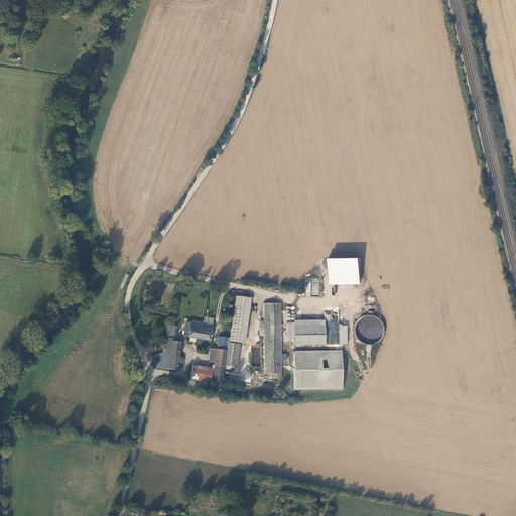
[(360,258),(328,258),(328,284),(359,285),(360,258)]
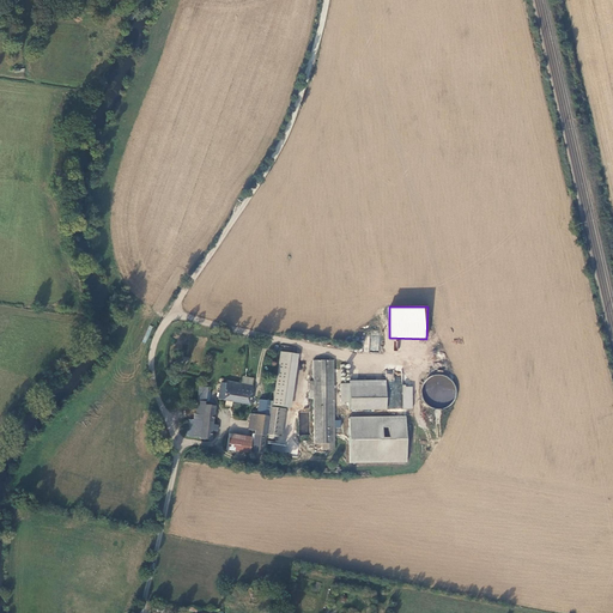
[(266,435),(280,436),(285,407),(290,407),(298,354),(281,351),(274,401),(272,400),(269,416),(266,435)]
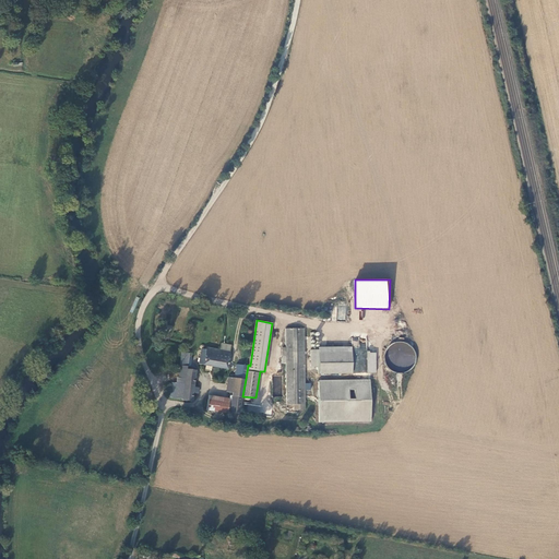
[(285,357),(286,404),(293,404),(294,409),(306,409),(304,329),(285,329),(285,347),(282,347),(282,357),(285,357)]
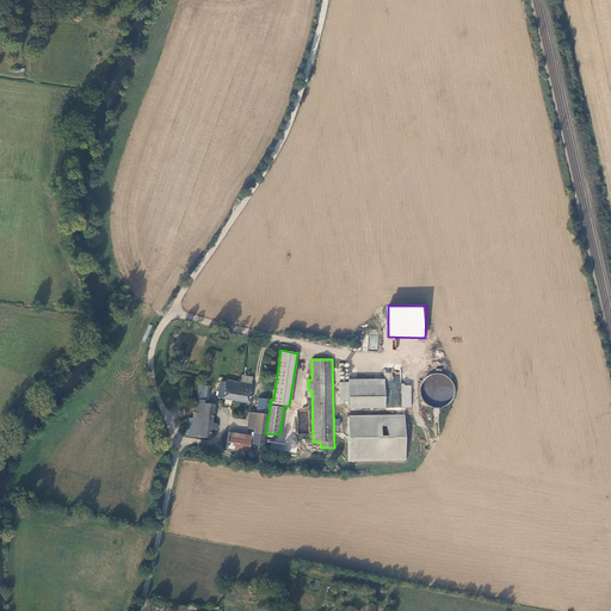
[(419,382),(424,401),(430,408),(434,414),(434,417),(436,417),(443,411),(445,409),(445,407),(457,396),(454,384),(440,368),(429,371),(427,371),(429,375),(419,382)]
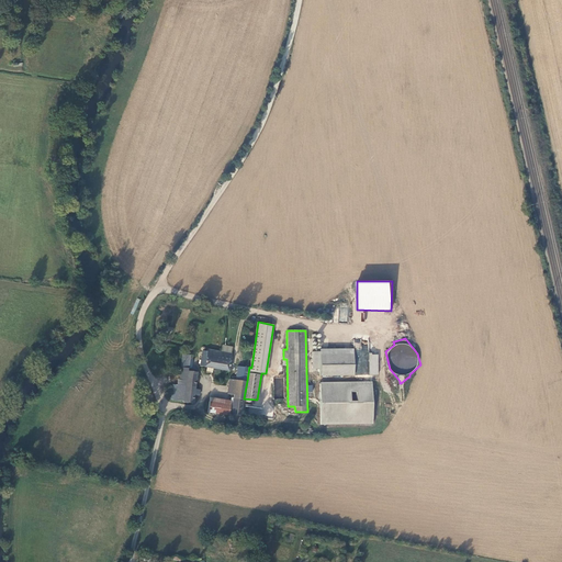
[(201,357),(200,366),(228,370),(232,352),(208,349),(205,346),(203,345),(202,350),(206,350),(205,358),(201,357)]
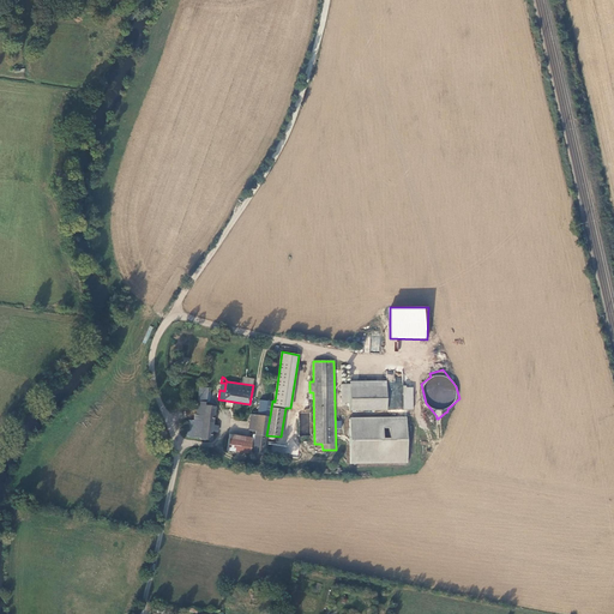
[(349,403),(349,410),(384,410),(383,390),(375,390),(375,381),(348,381),(348,385),(349,403)]
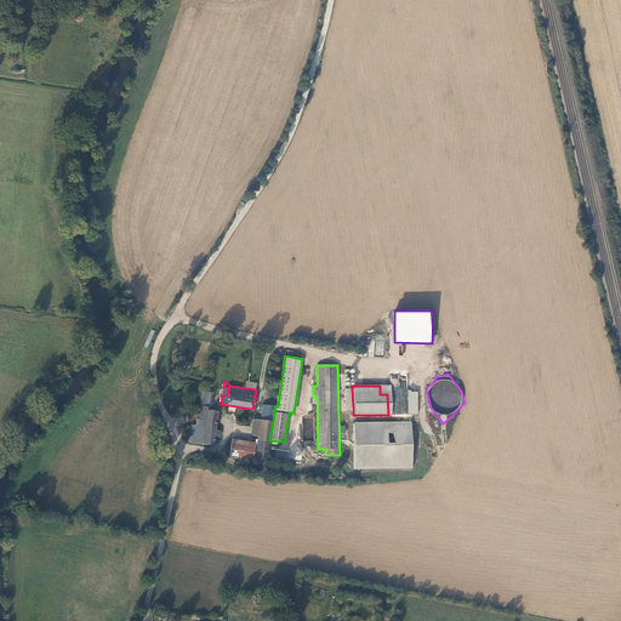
[(408,391),(408,414),(417,414),(419,391),(408,391)]
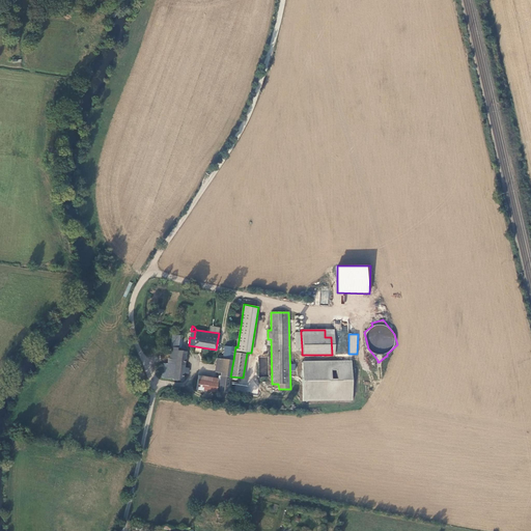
[(177,347),(178,347),(179,335),(172,335),(171,346),(177,347)]
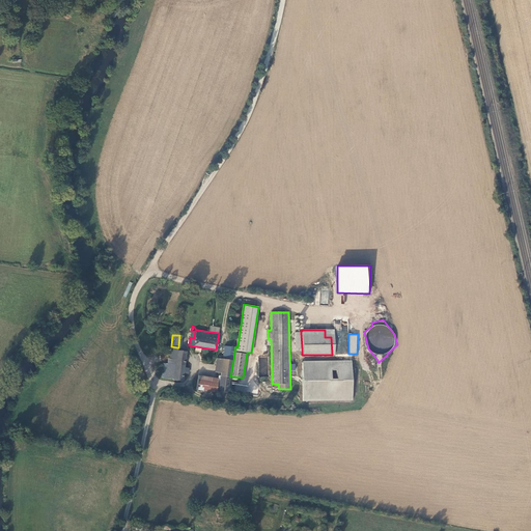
[(177,347),(171,346),(170,359),(175,359),(173,379),(173,380),(183,381),(184,372),(184,367),(186,351),(177,350),(177,347)]
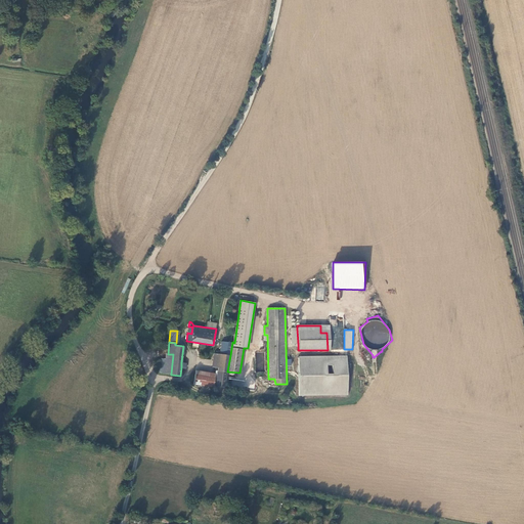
[(218,366),(215,385),(225,387),(227,372),(230,355),(228,354),(229,349),(225,348),(226,346),(221,345),(220,353),(214,352),(213,359),(219,360),(218,366)]
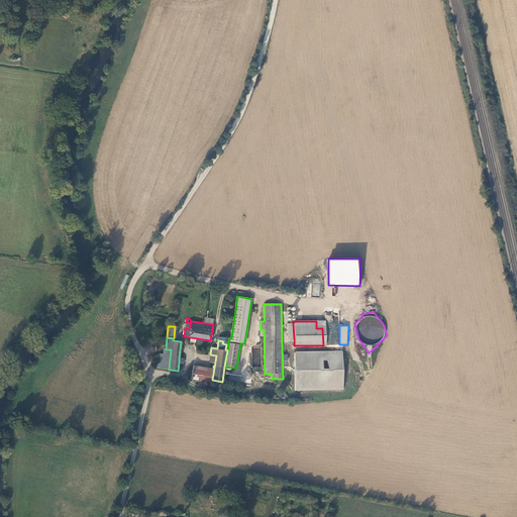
[(160,368),(169,369),(171,349),(166,349),(165,353),(162,353),(160,368)]
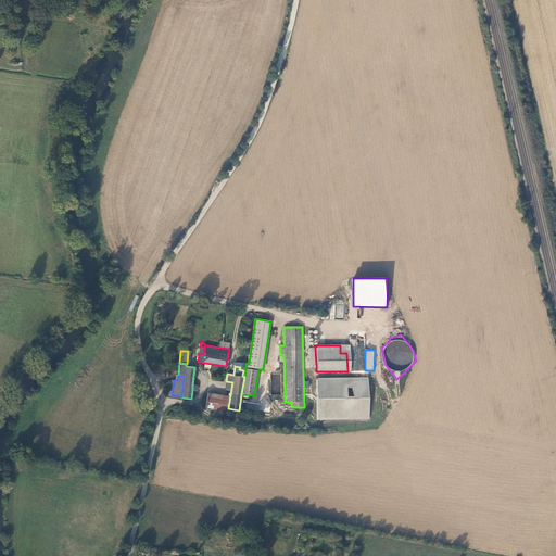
[(316,378),(316,420),(367,419),(367,378),(316,378)]
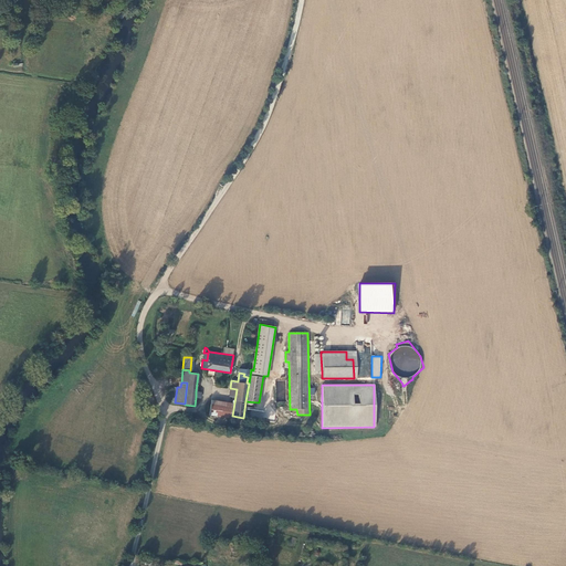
[(211,405),(209,415),(229,418),(230,408),(211,405)]
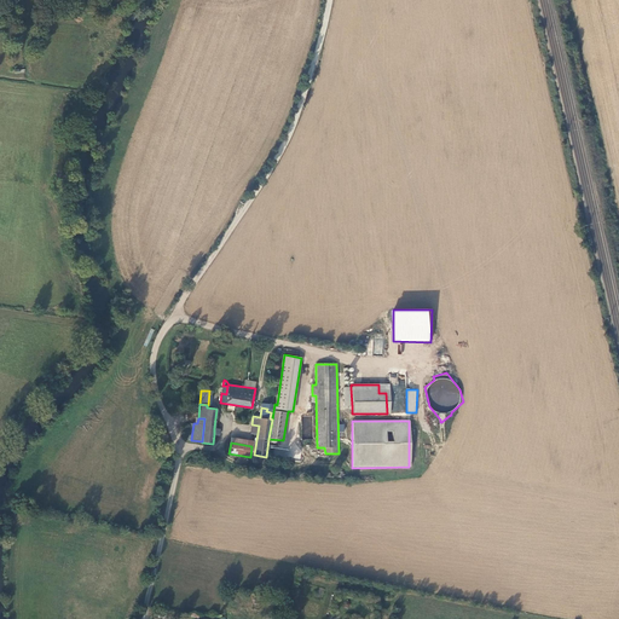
All buildings are outlined.
